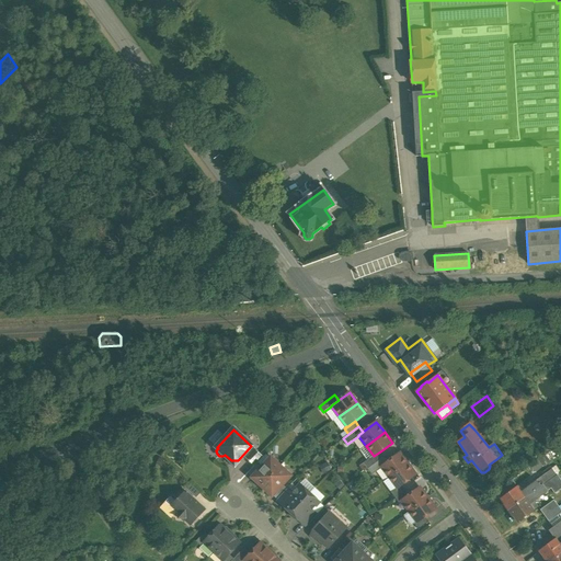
[(263,457),(253,448),(244,457),(254,467),(258,462),(263,457)]
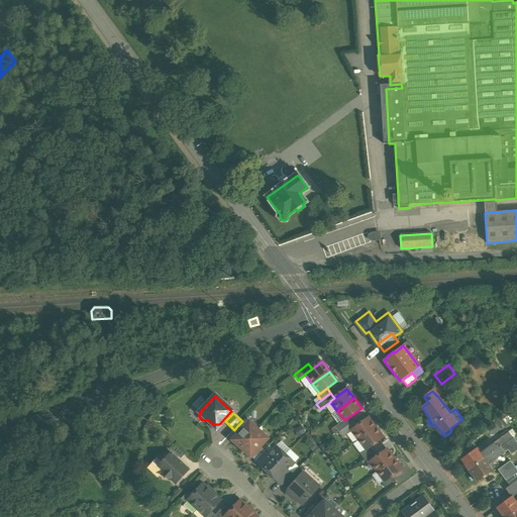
[(350,416),(344,420),(334,427),(338,432),(353,421),(350,416)]
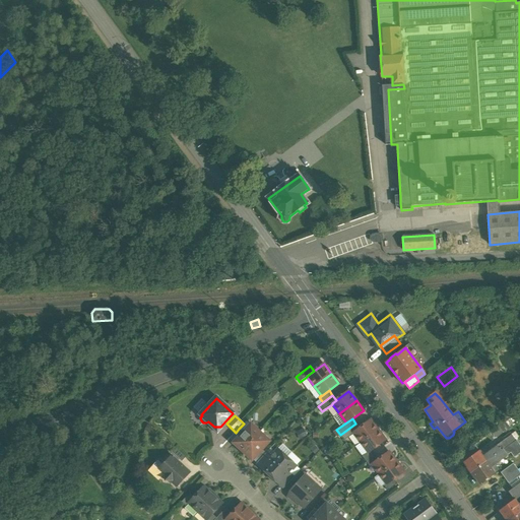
[(360,429),(353,433),(361,443),(378,430),(371,420),(360,429)]
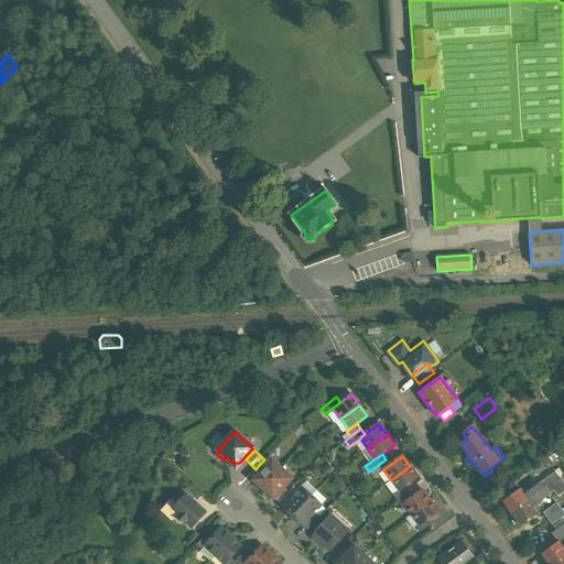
[(386,459),(369,472),(373,477),(383,469),(390,465),(386,459)]
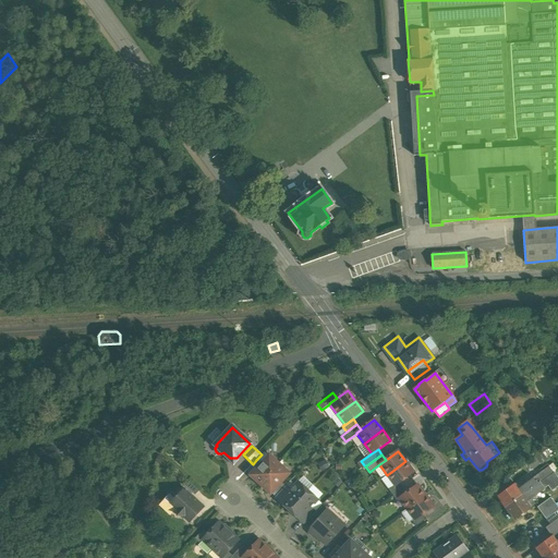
[(262,464),(252,475),(262,484),(279,464),(269,456),(262,464)]
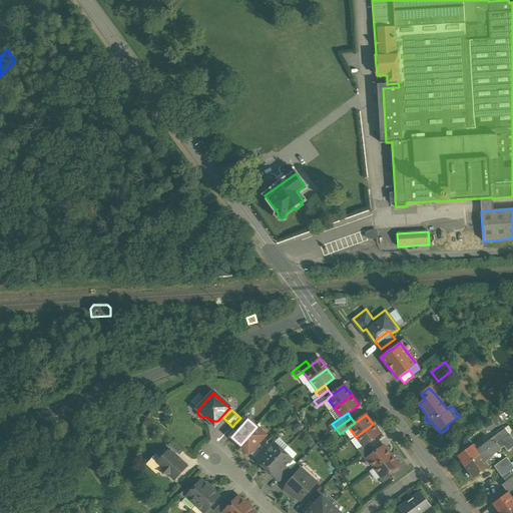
[(493,421),(485,427),(488,432),(496,426),(493,421)]
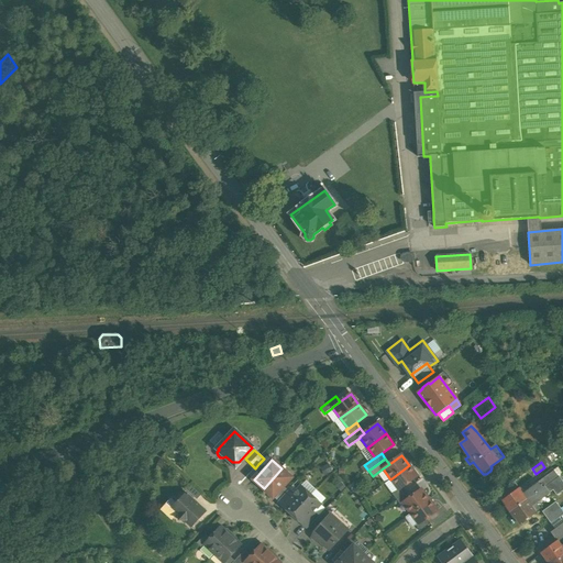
[(255,468),(249,474),(254,479),(264,468),(258,464),(255,468)]
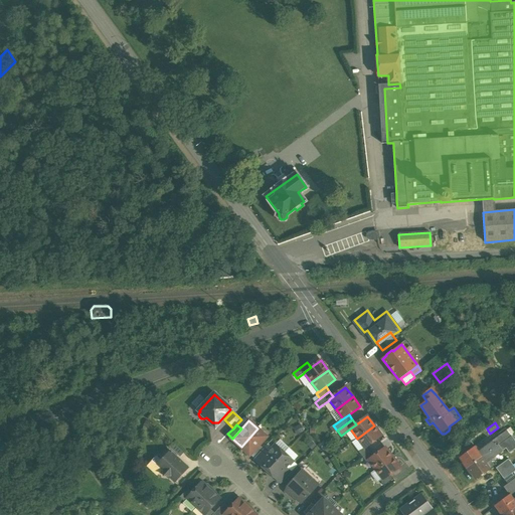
[(374,425),(357,439),(364,448),(368,445),(381,436),(374,425)]
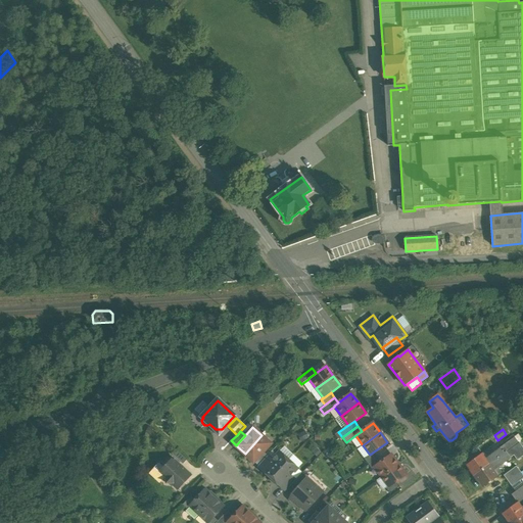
[(262,435),(245,454),(253,462),(263,452),(270,443),(262,435)]
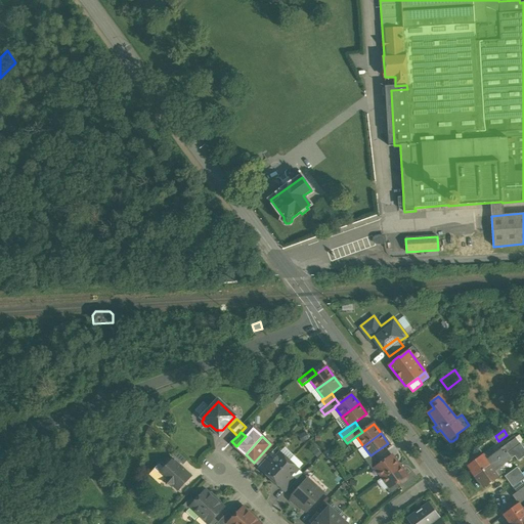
[(516,439),(509,444),(513,449),(520,444),(516,439)]
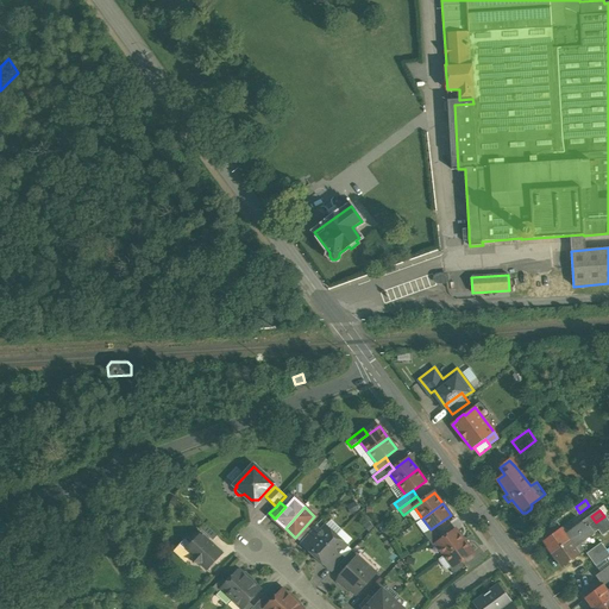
[(591,515),(583,521),(588,528),(596,522),(591,516),(591,515)]
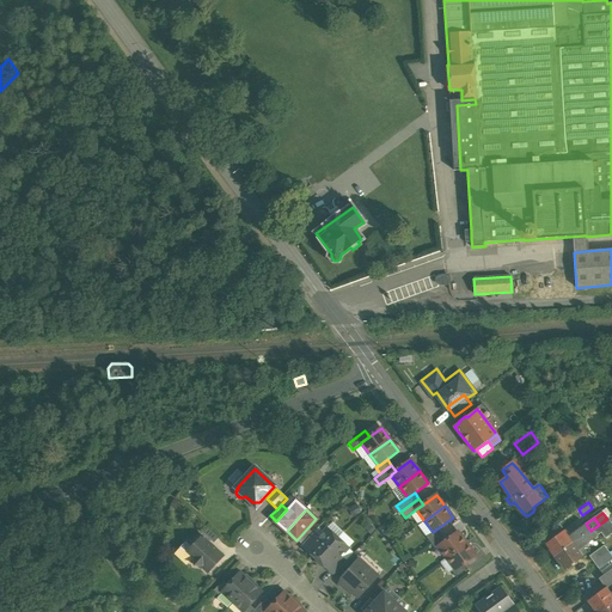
[(599,525),(591,531),(595,538),(601,533),(605,539),(611,533),(611,524),(607,519),(599,525)]
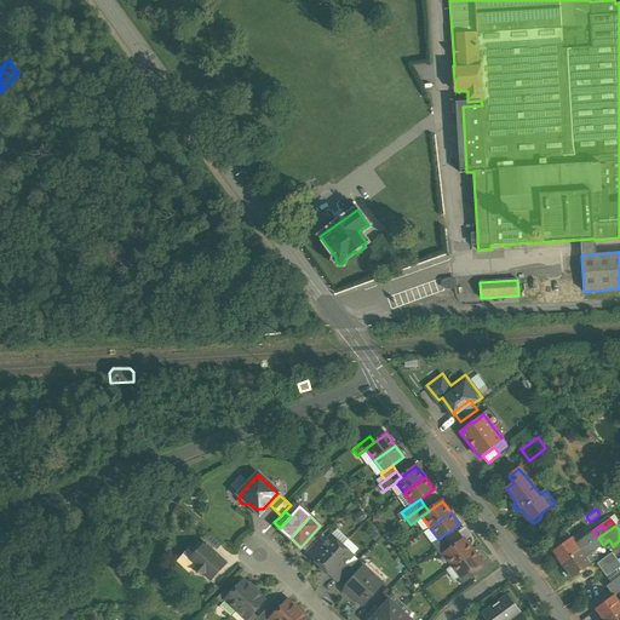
[(593,530),(575,544),(580,551),(598,538),(593,530)]
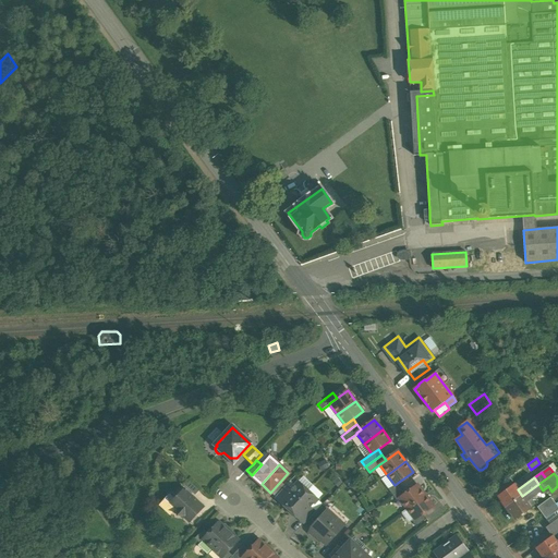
[(199,490),(187,480),(183,485),(195,496),(199,490)]
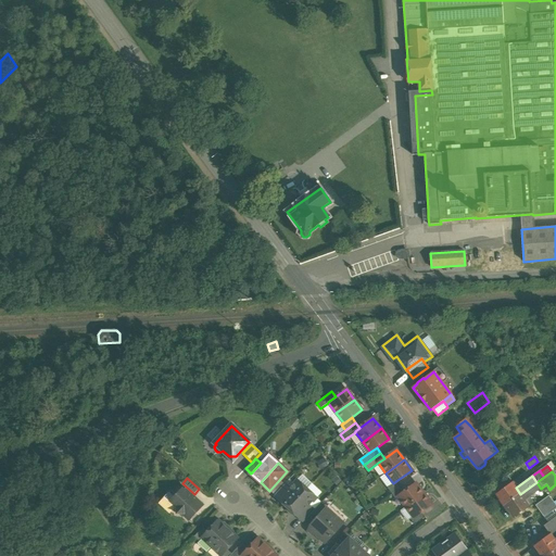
[(279,480),(269,491),(275,495),(276,494),(285,484),(279,480)]
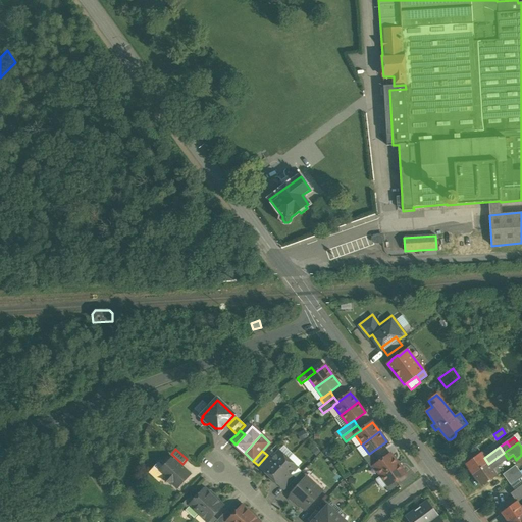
[(264,468),(262,469),(271,477),(288,460),(279,451),(273,458),(264,468)]
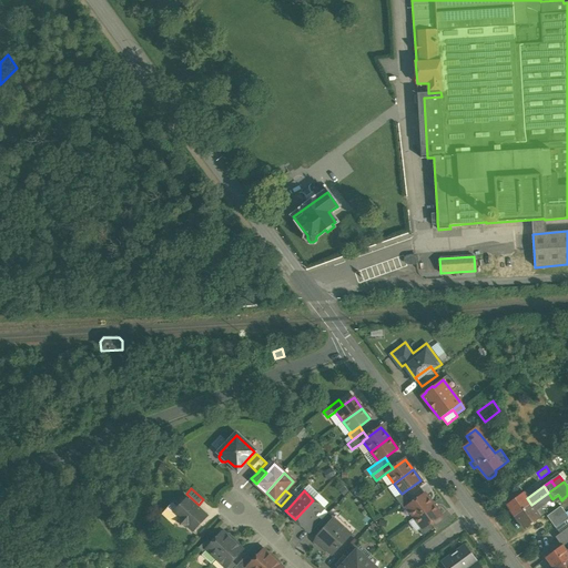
[(406,490),(402,494),(396,498),(399,504),(411,496),(406,490)]
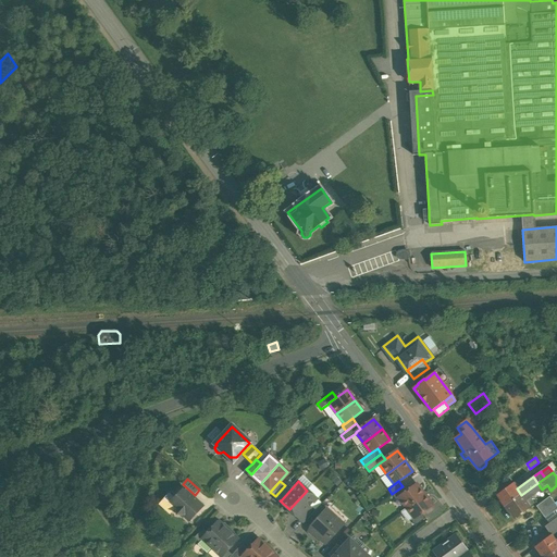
[(514,483),(496,495),(505,507),(521,495),(517,489),(514,483)]
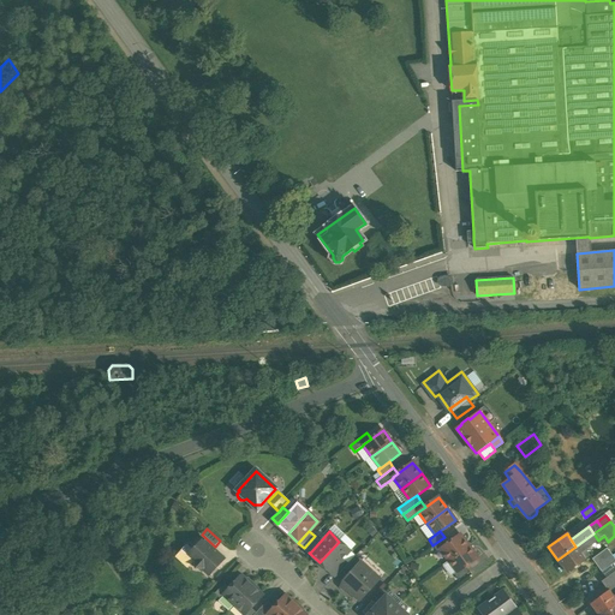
[(593,533),(575,547),(581,553),(585,549),(598,541),(593,533)]
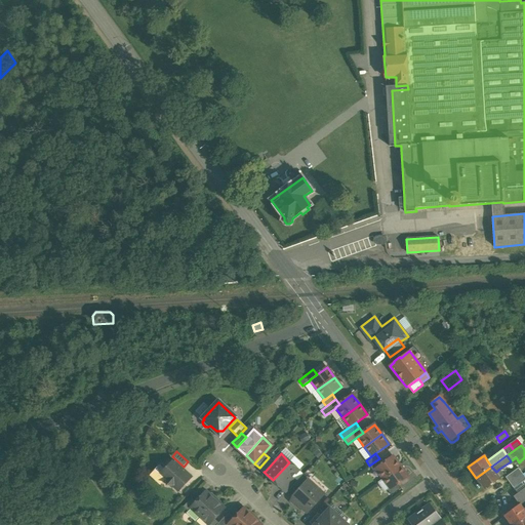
[(269,457),(260,467),(266,471),(275,460),(270,456),(269,457)]
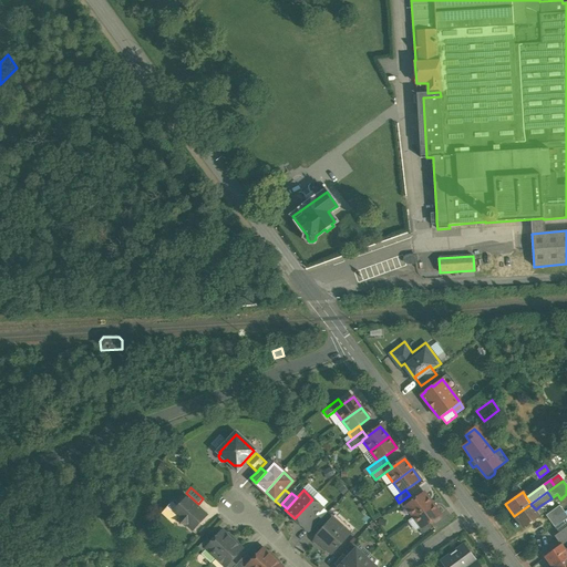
[(413,501),(405,506),(406,507),(413,517),(432,504),(424,493),(413,501)]
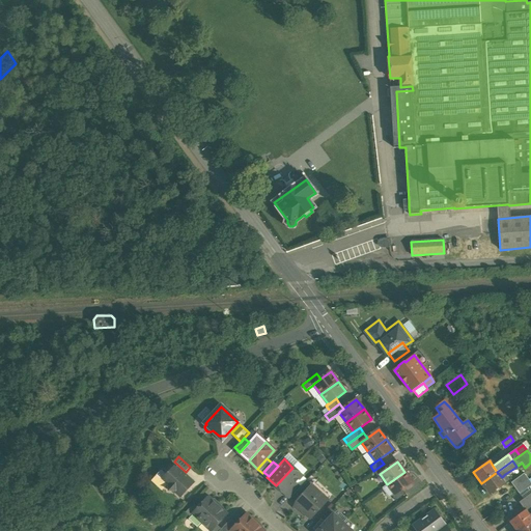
[(384,464),(373,471),(378,477),(381,475),(380,474),(387,469),(384,464)]
